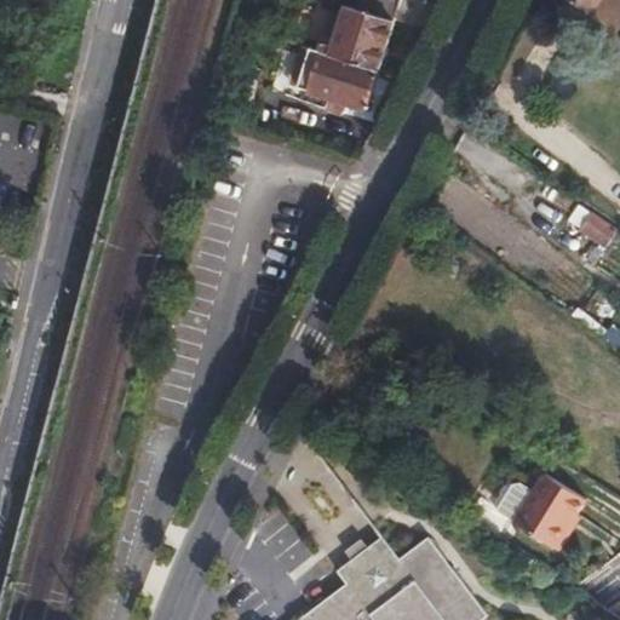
[(329,55),(380,69),(401,0),(359,0),(357,7),(345,5),(340,21),(329,53),(329,55)]
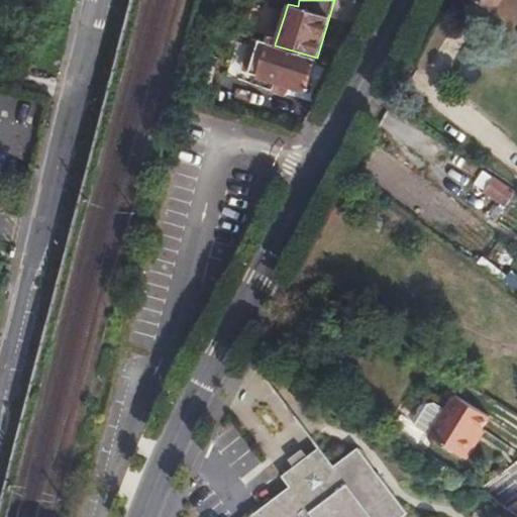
[(516,0),(479,0),(514,24),(516,20),(516,0)]
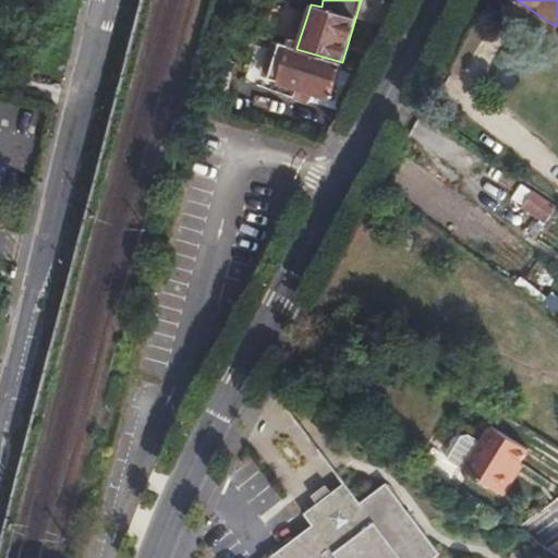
[(294,15),(286,45),(296,48),(306,19),(294,15)]
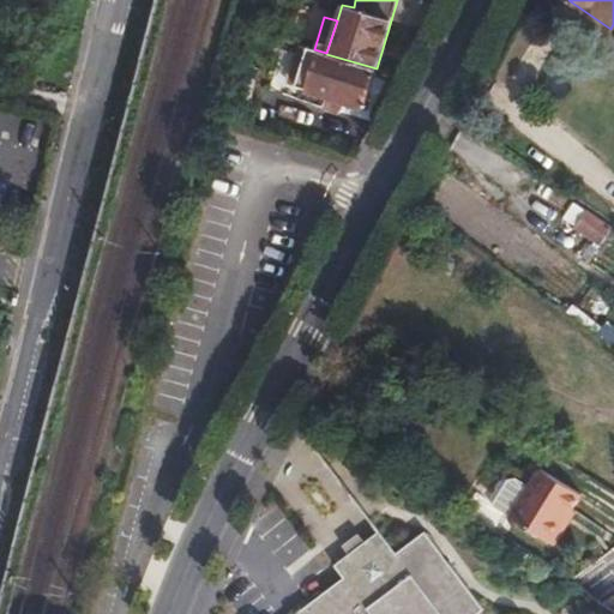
[(314,49),(308,47),(295,86),(306,90),(306,92),(326,98),(343,104),(363,110),(377,68),(326,54),(326,53),(314,49)]
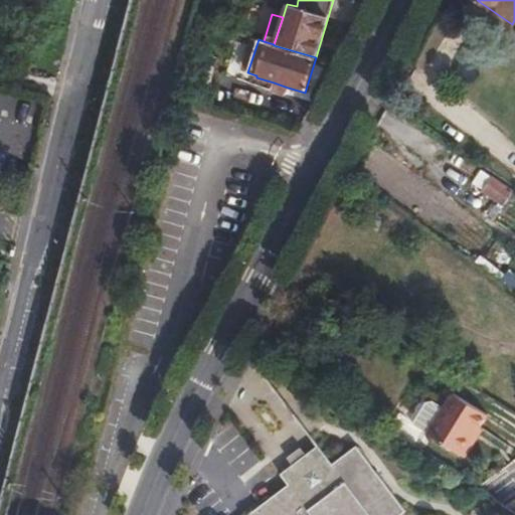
[(288,88),(274,82),(271,92),(285,97),(288,88)]
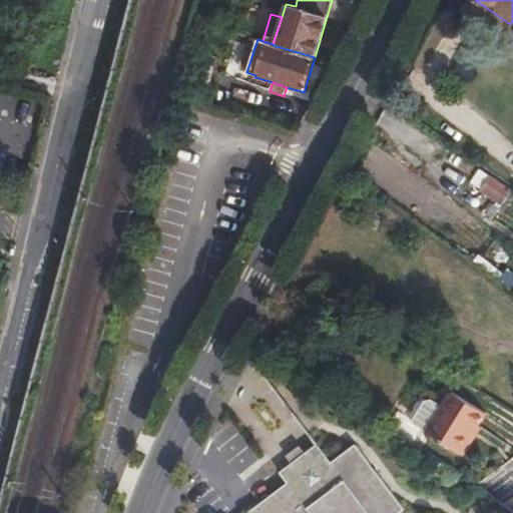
[(490,176),(481,188),(502,204),(511,191),(490,176)]
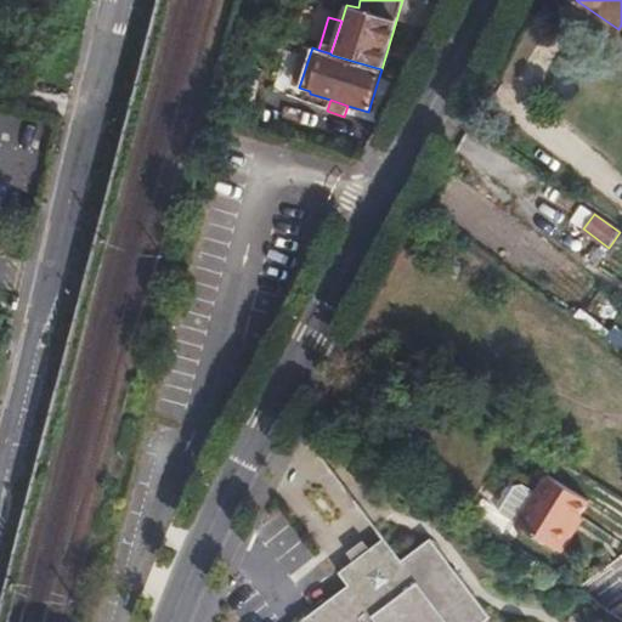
[(536,493),(516,525),(561,553),(592,502),(547,475),(536,493)]
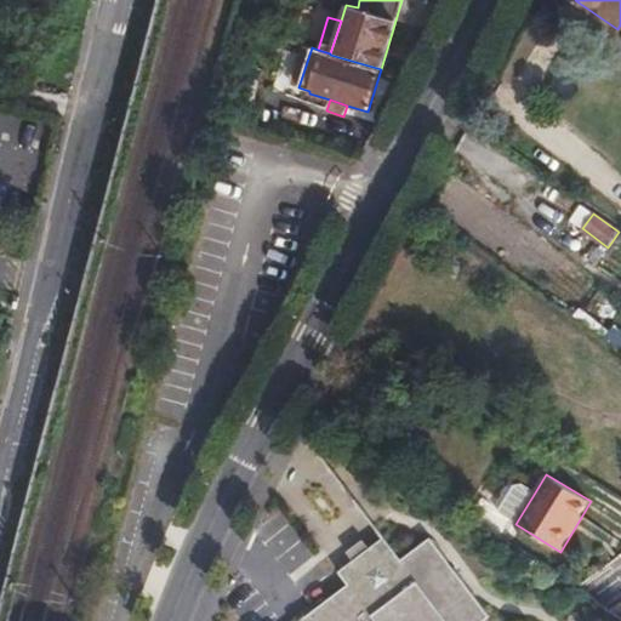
[(497,513),(516,524),(535,493),(522,484),(513,485),(497,513)]
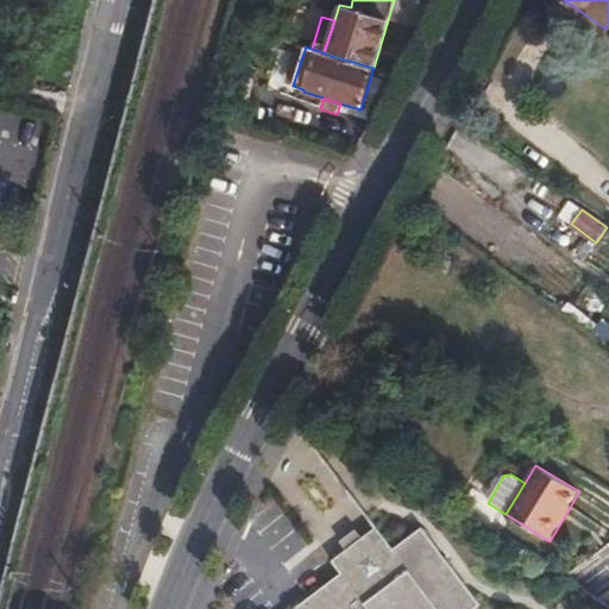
[(341,573),(293,608),(473,608),(479,604),(422,527),(394,548),(377,527),(333,560),(341,573)]
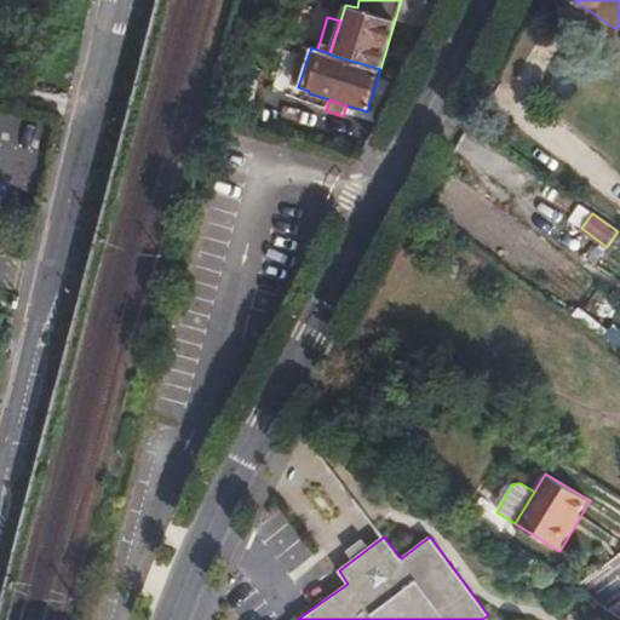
All buildings are outlined.
